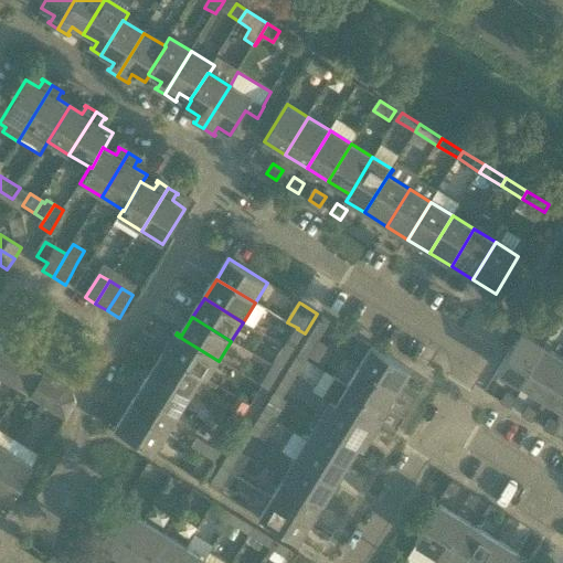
[(324,317),(310,337),(318,341),(330,322),(324,317)]
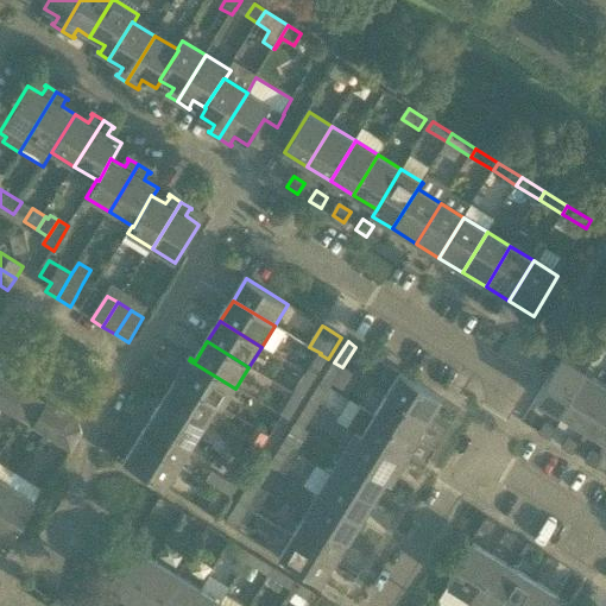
[(328,359),(320,354),(308,374),(315,379),(328,359)]
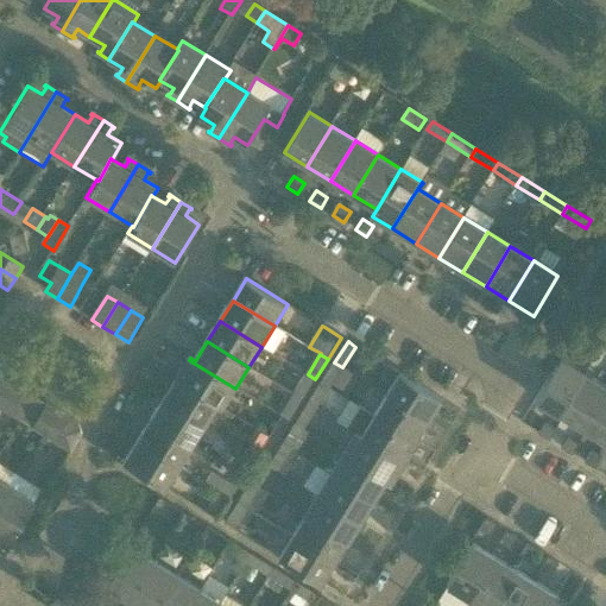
[(157,358),(150,368),(161,376),(168,365),(157,358)]
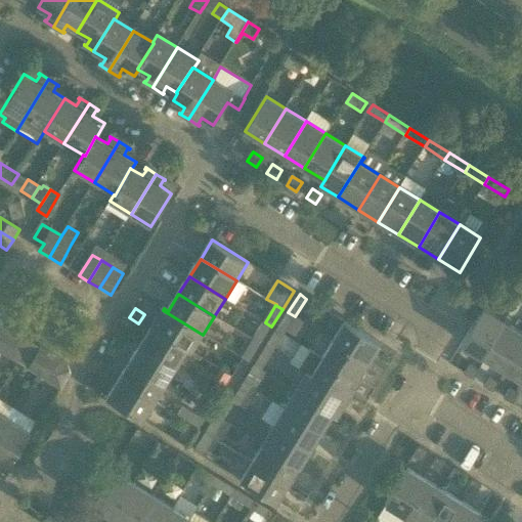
[(151,328),(192,352),(203,335),(163,310),(151,328)]
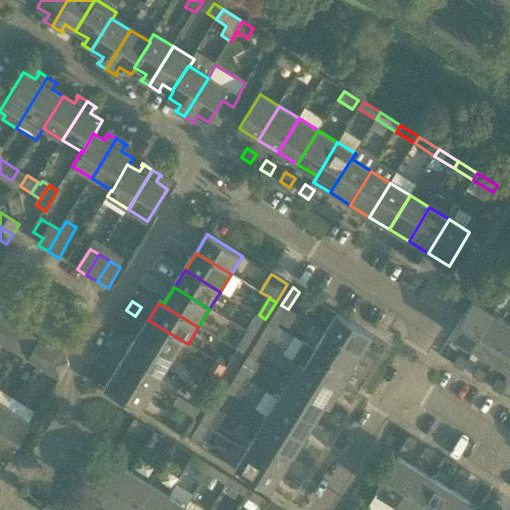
[(492,315),(473,303),(452,337),(471,349),(492,315)]
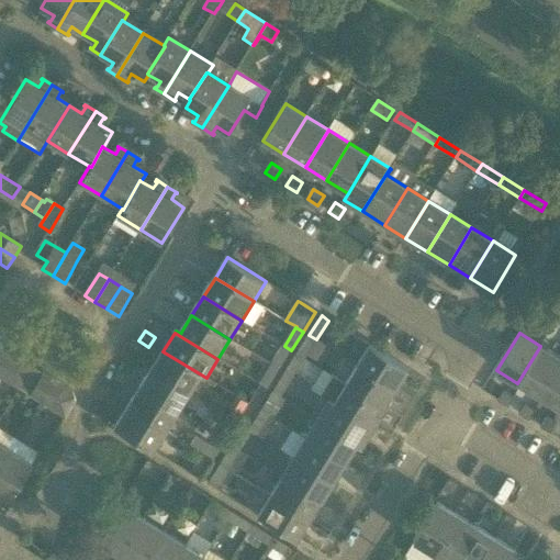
[(316,339),(309,335),(297,355),(305,359),(308,356),(317,361),(327,346),(316,339)]
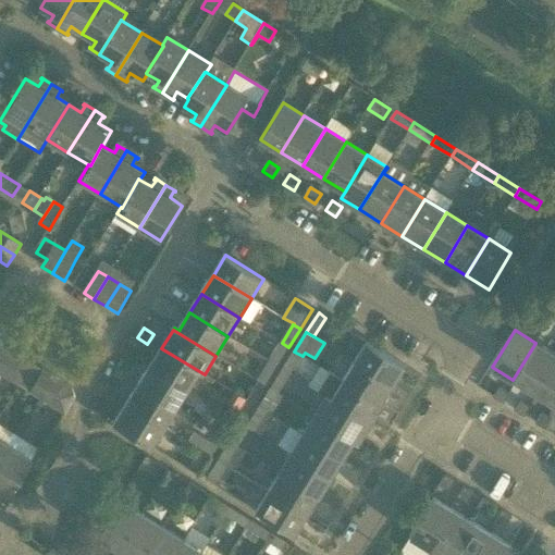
[(282,343),(270,362),(276,367),(288,347),(282,343)]
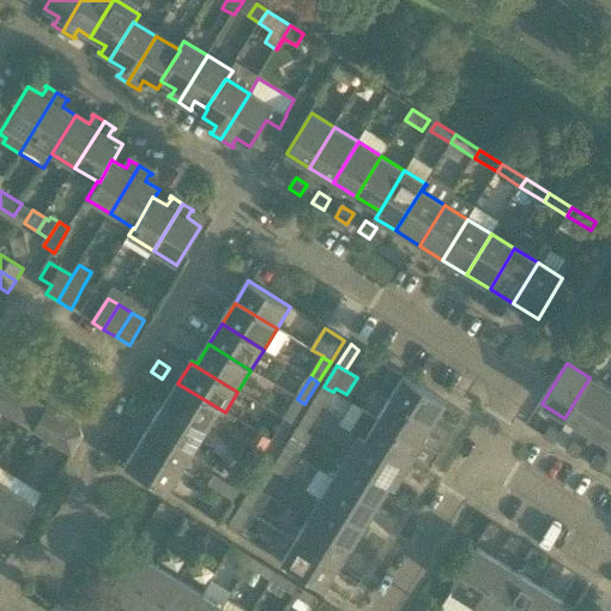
[(404,377),(391,399),(434,425),(447,404),(404,377)]
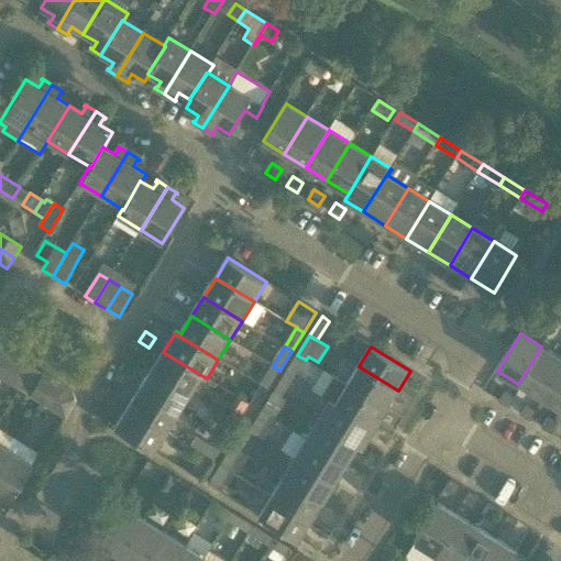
[(518,384),(540,397),(560,363),(560,359),(541,347),(518,384)]
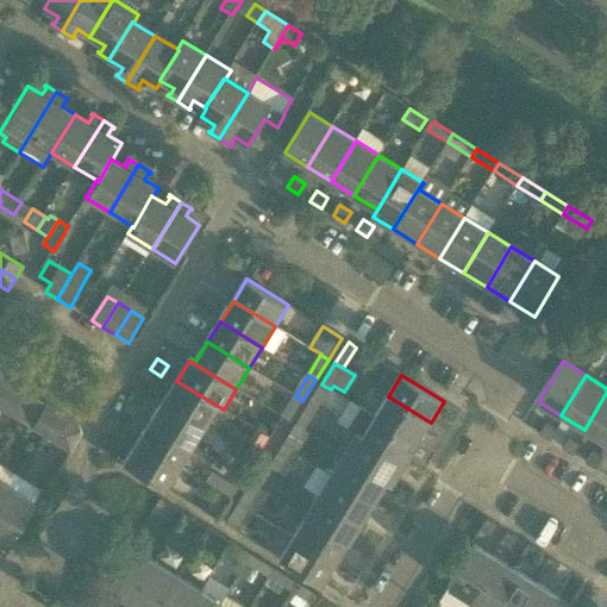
[(0,404),(13,383),(2,376),(0,380),(0,404)]
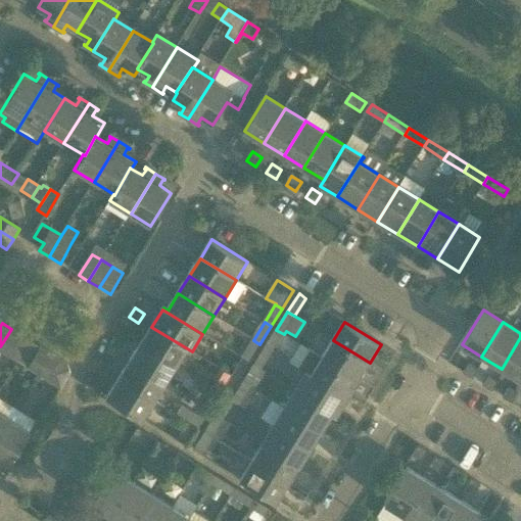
[(124,326),(117,335),(128,341),(133,331),(124,326)]
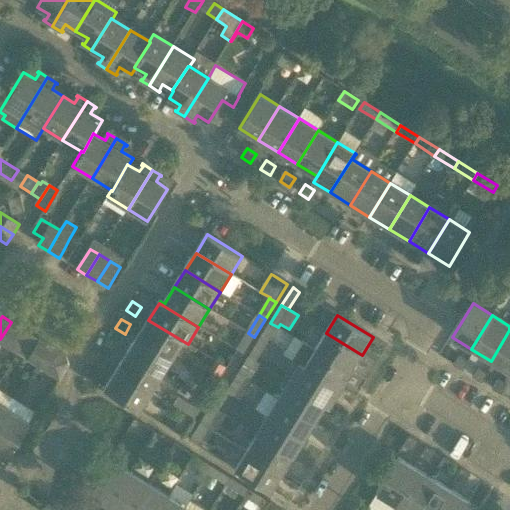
[(148,320),(138,337),(173,359),(183,342),(187,345),(188,344),(148,320)]
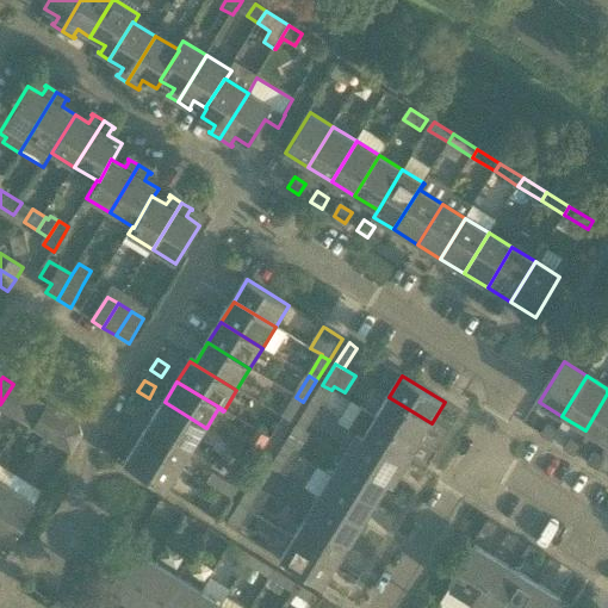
[(13,384),(0,404),(0,409),(11,416),(26,392),(13,384)]
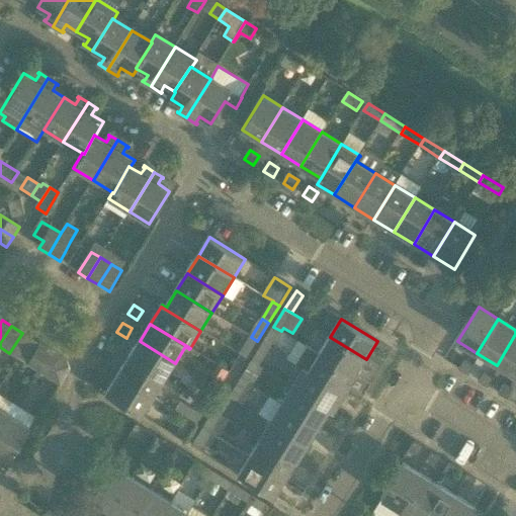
[(271,348),(279,353),(290,336),(281,331),(273,327),(263,344),(270,349),(271,348)]
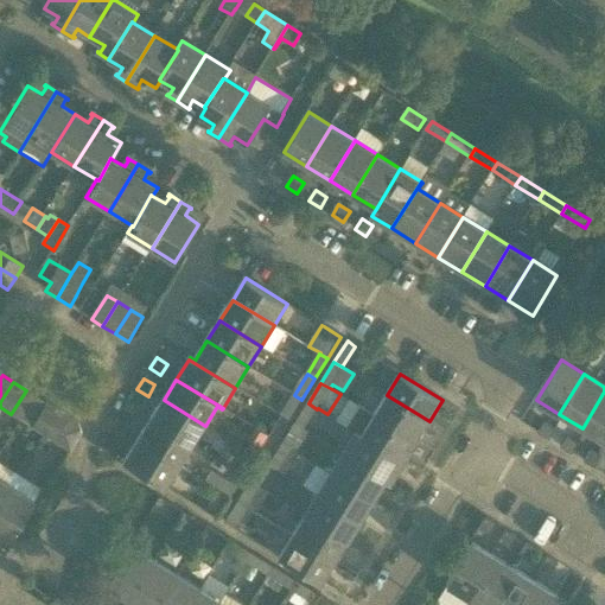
[(604,392),(583,428),(604,441),(604,392)]
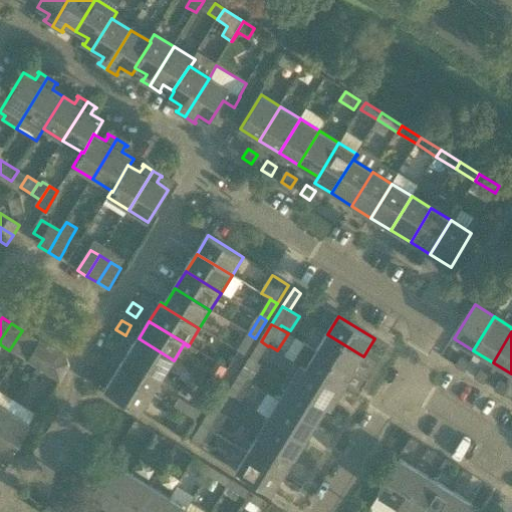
[(255,338),(249,334),(238,351),(244,355),(255,338)]
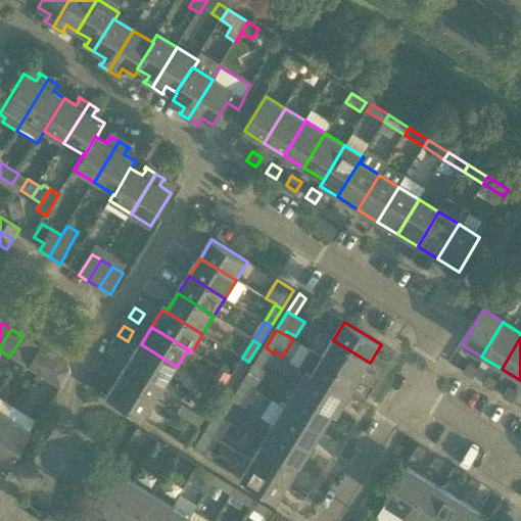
[(333,340),(323,358),(322,358),(359,380),(370,363),(333,340)]
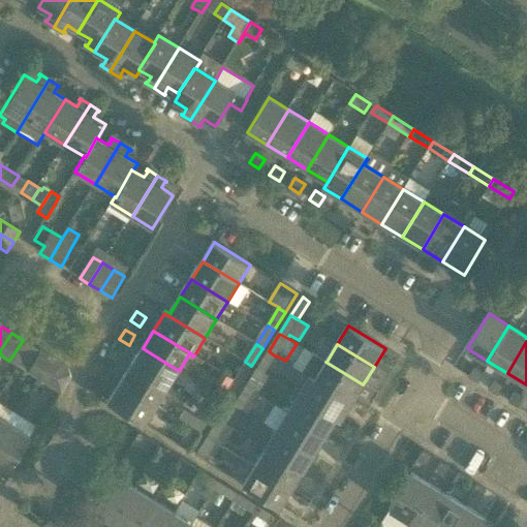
[(114,347),(109,357),(118,363),(124,353),(114,347)]
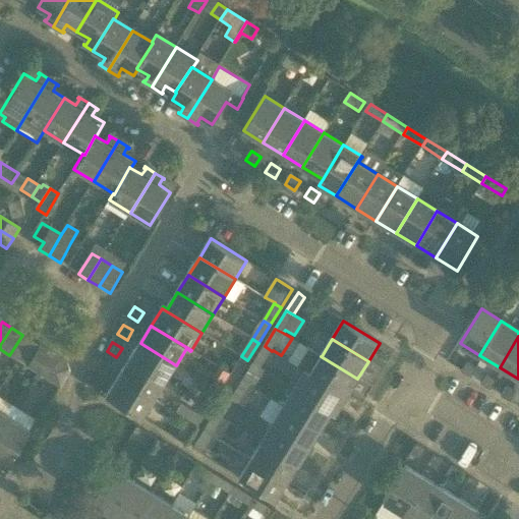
[(129,360),(166,383),(176,365),(140,343),(129,360)]
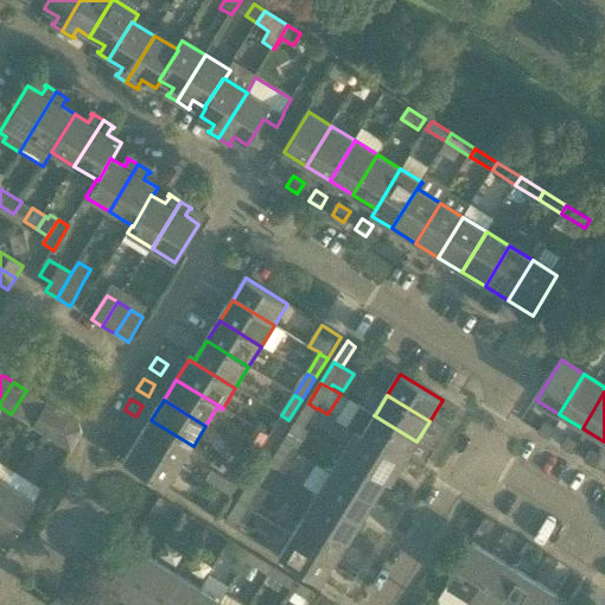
[(59,412),(49,403),(33,428),(45,435),(59,412)]
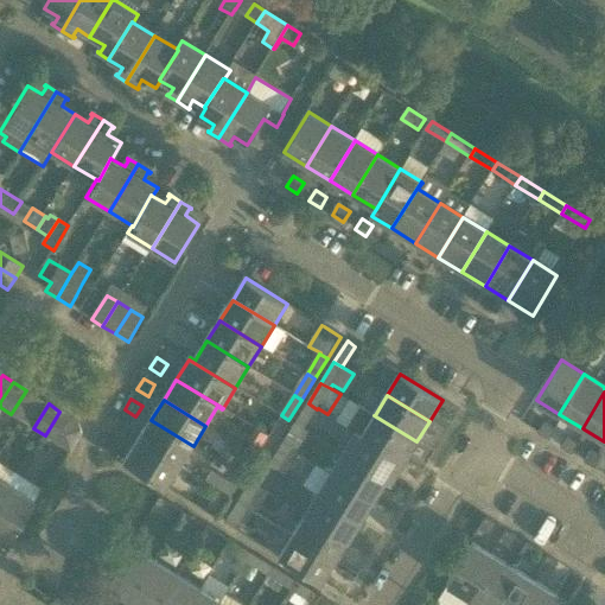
[(304,430),(317,409),(309,403),(295,424),(304,430)]
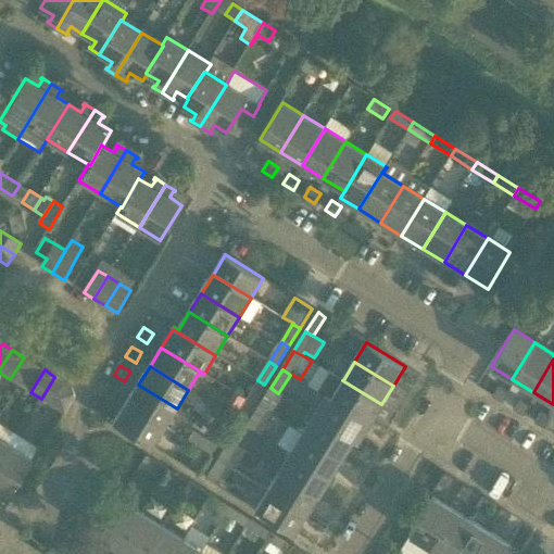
[(369,424),(381,404),(342,380),(343,380),(329,373),(317,392),(326,397),(369,424)]
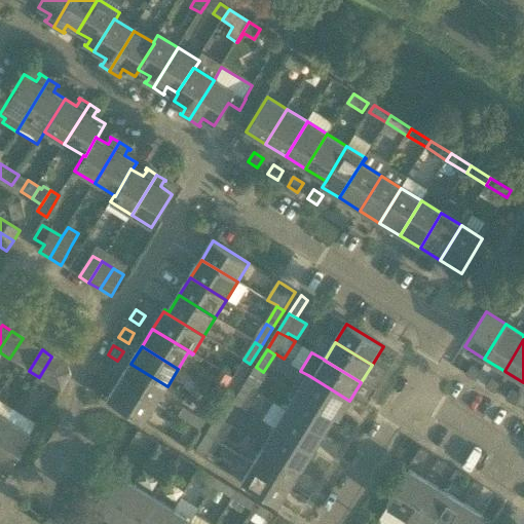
[(51,357),(39,377),(63,391),(73,376),(70,367),(51,357)]
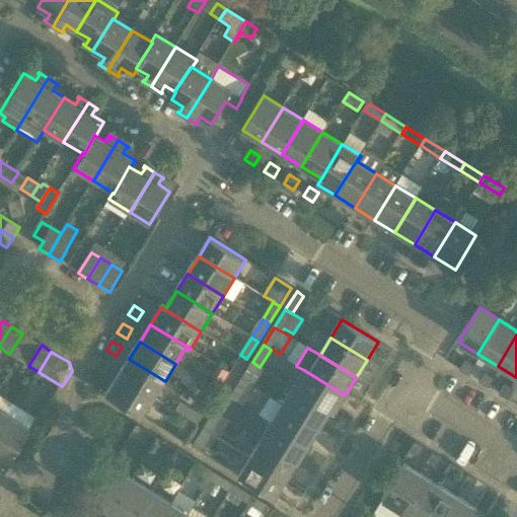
[(111,364),(101,358),(95,368),(104,373),(111,364)]
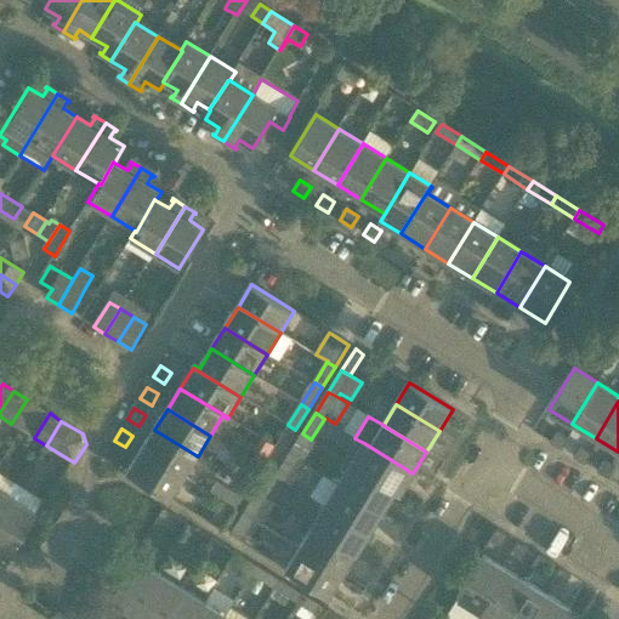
[(154,430),(142,450),(185,477),(198,456),(154,430)]
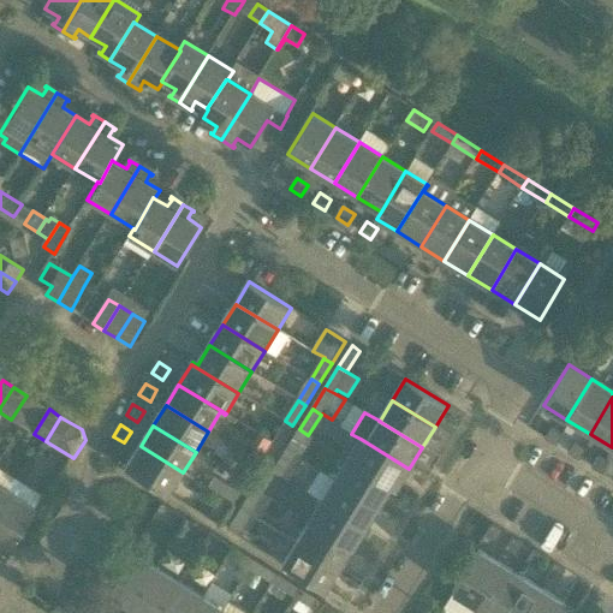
[(546,440),(557,447),(564,435),(553,428),(546,440)]
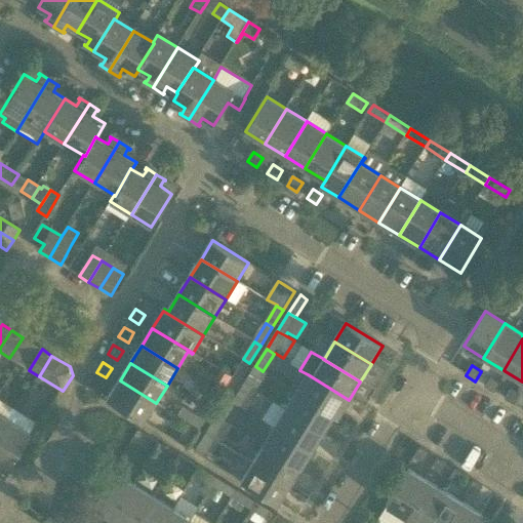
[(268,374),(263,371),(255,366),(243,385),(251,390),(254,385),(259,388),(268,374)]
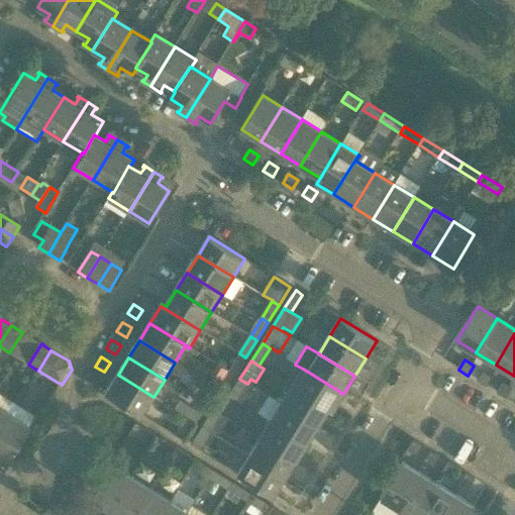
[(332,412),(343,394),(303,369),(292,387),(328,409),(332,412)]
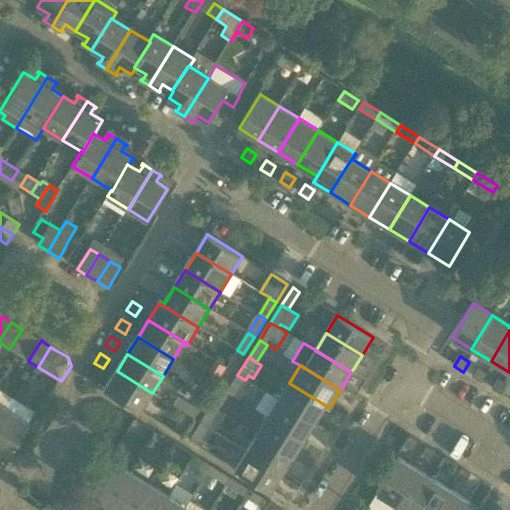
[(479,368),(473,378),(483,383),(489,374),(479,368)]
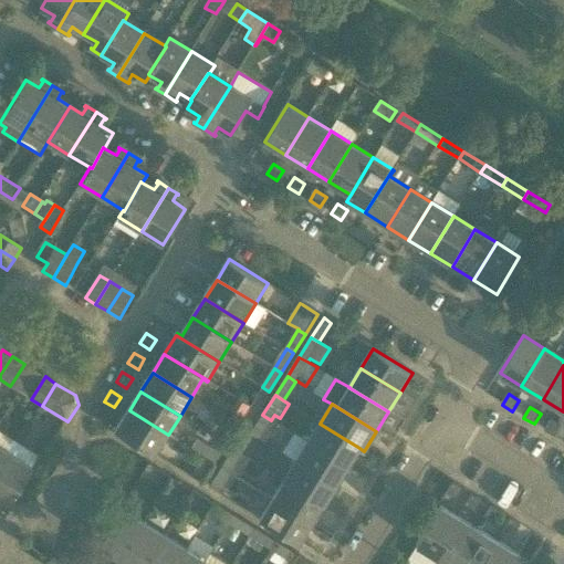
[(108,416),(98,410),(92,420),(103,427),(108,416)]
